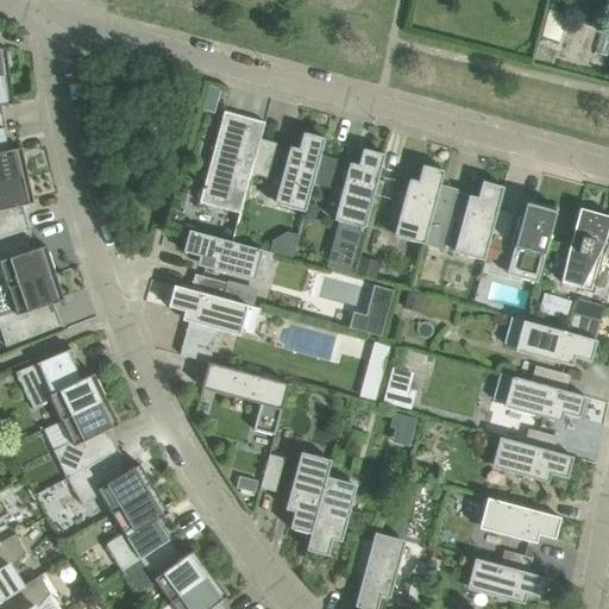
[(551,43),(539,52),(547,61),(558,52),(551,43)]
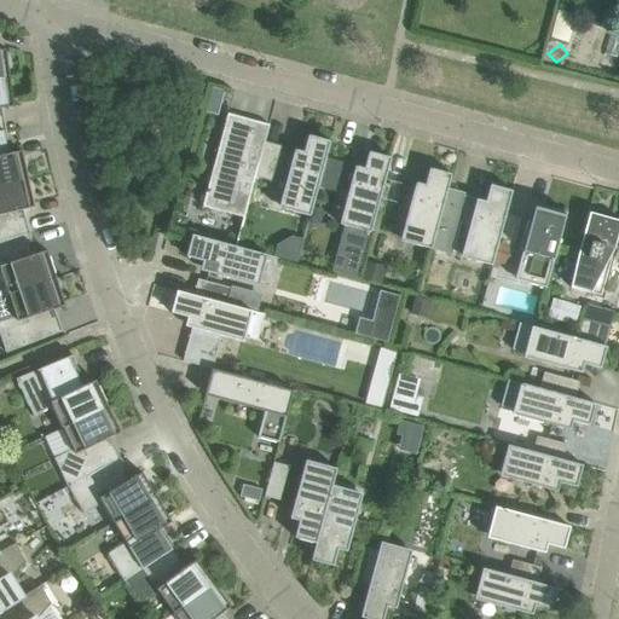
[(0,108),(13,106),(10,77),(0,79),(0,132),(3,132),(0,115),(0,108)]
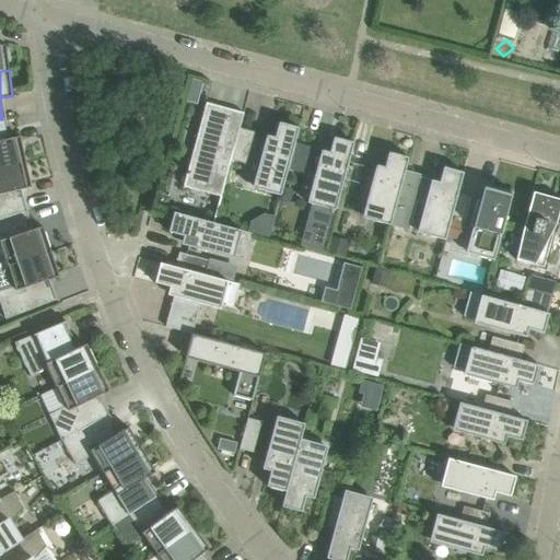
[(205,82),(193,79),(186,102),(198,105),(205,82)]
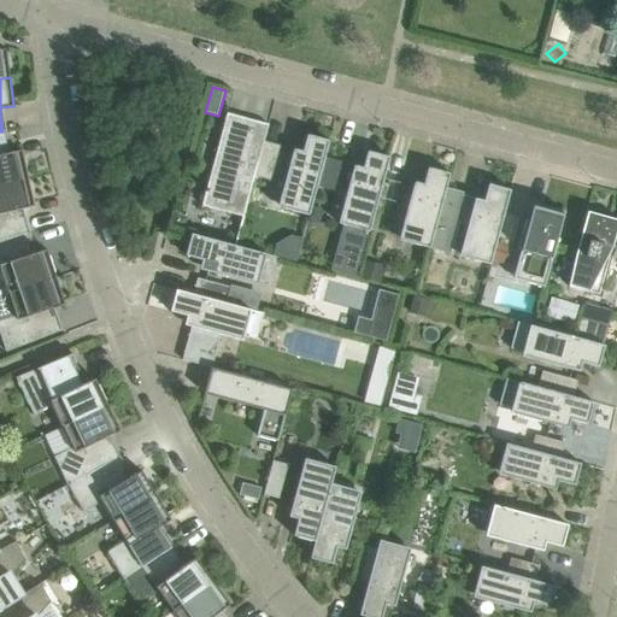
[(266,124),(252,121),(227,113),(201,206),(244,218),(254,177),(264,141),(268,124),(266,124)]
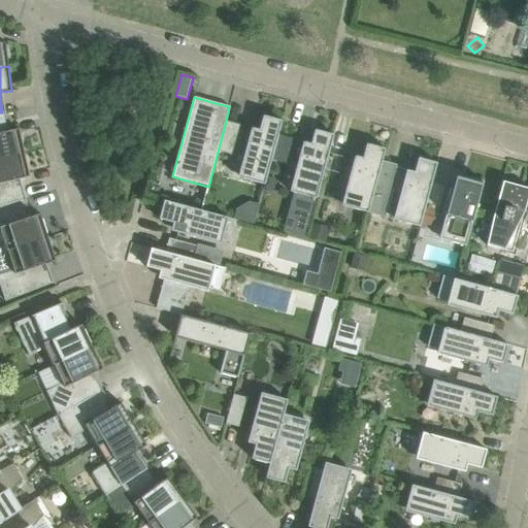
[(0,158),(24,153),(19,129),(4,132),(3,127),(5,126),(2,112),(0,112),(0,158)]
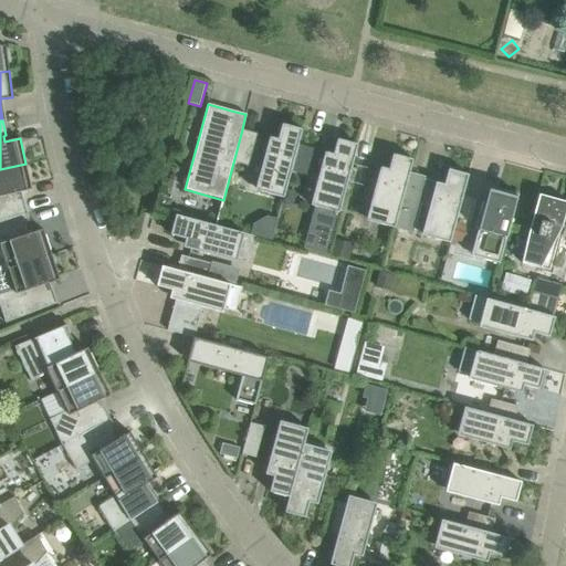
[(269,137),(268,144),(263,161),(255,190),(259,191),(283,198),(291,171),(297,145),(302,129),(282,124),(278,139),(269,137)]
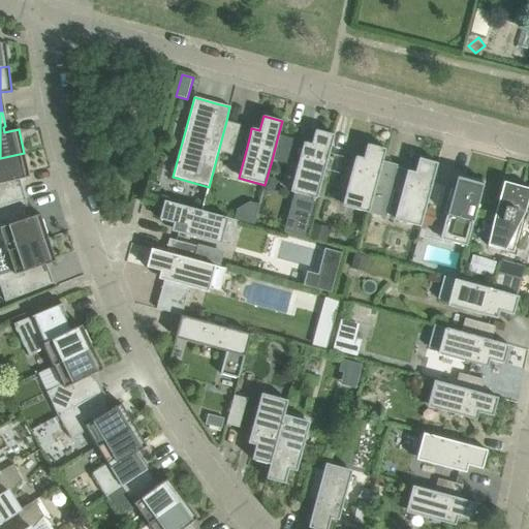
[(241,125),(226,121),(218,152),(232,155),(241,125)]
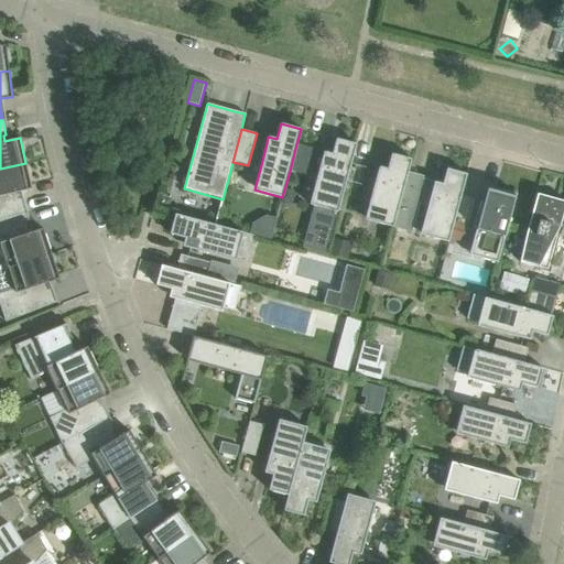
[(326,255),(356,144),(336,139),(332,154),(324,152),(322,159),(317,176),(310,205),(314,206),(302,248),(326,255)]
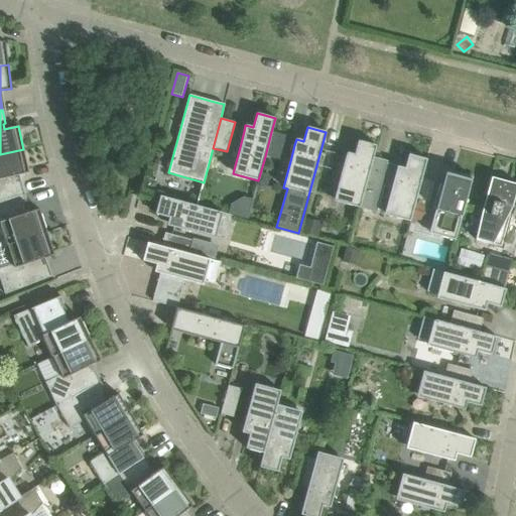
[(271,132),(265,156),(279,159),(285,135),(271,132)]
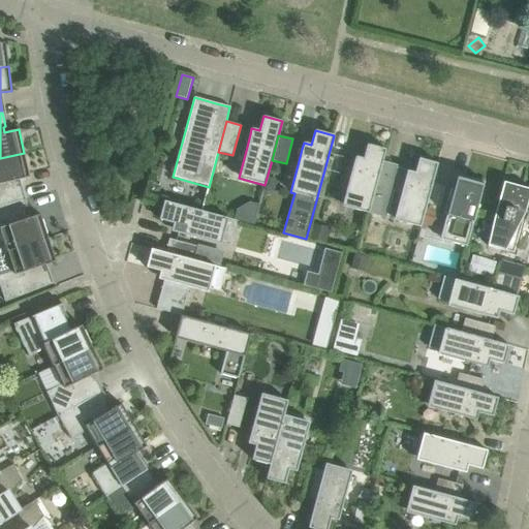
[(369,213),(382,161),(385,149),(367,144),(363,158),(355,156),(353,162),(342,206),(346,207),(369,213)]
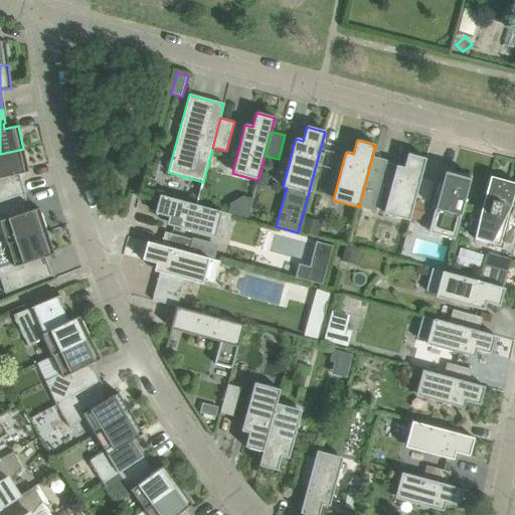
[(29,172),(23,149),(0,154),(0,199),(22,194),(18,181),(16,181),(15,176),(29,172)]
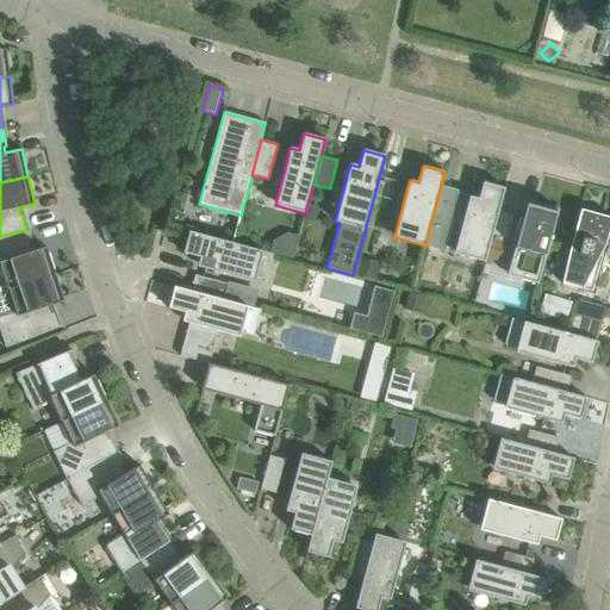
[(459,191),(441,186),(425,246),(446,251),(454,222),(462,224),(454,254),(459,255),(485,262),(491,241),(498,211),(505,188),(483,182),(479,199),(458,193),(459,191)]
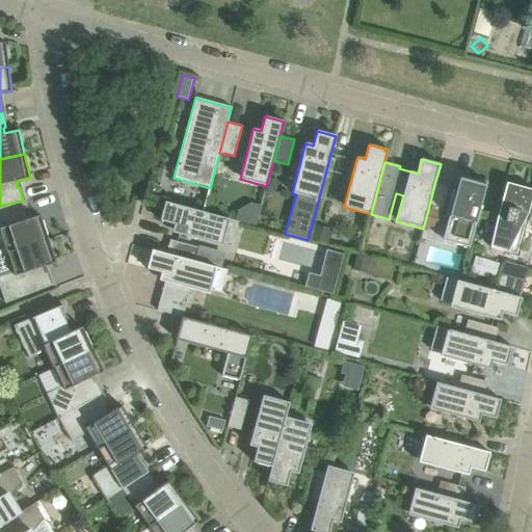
[(456,190),(454,197),(450,214),(443,240),(470,247),(486,183),(468,178),(463,192),(456,190)]
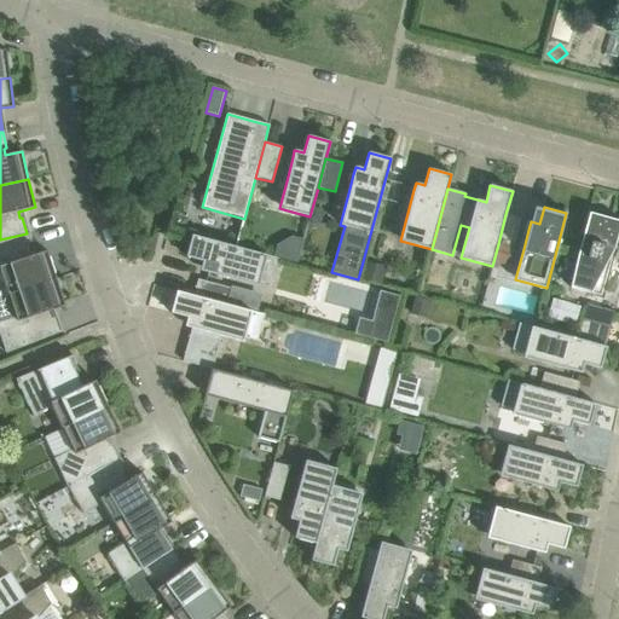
[(591,294),(614,249),(618,230),(618,220),(589,212),(577,255),(570,288),(591,294)]
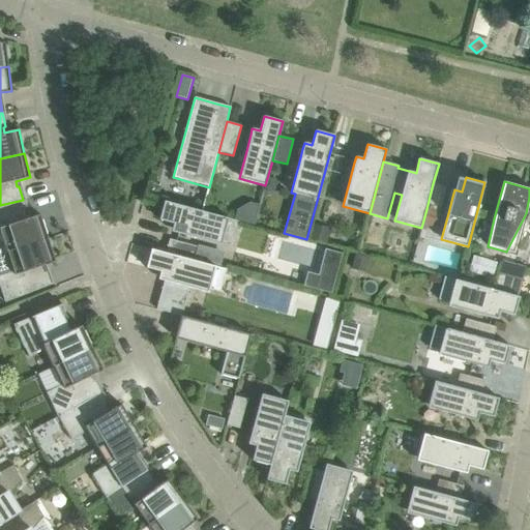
[(446,187),(433,183),(427,209),(439,212),(446,187)]
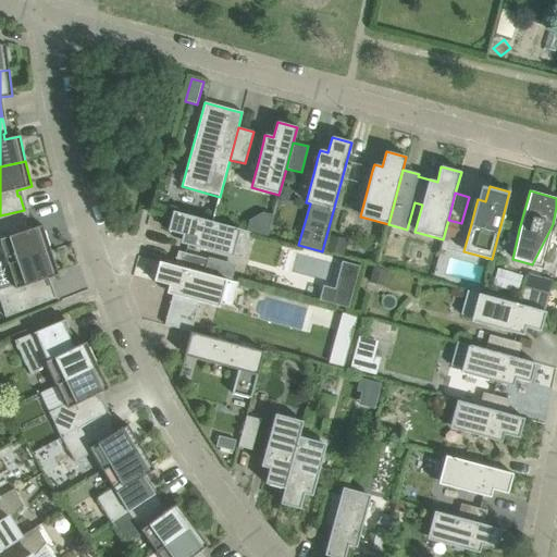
[(8,264),(50,250),(42,225),(27,231),(26,225),(28,224),(24,210),(0,215),(0,244),(1,245),(8,264)]
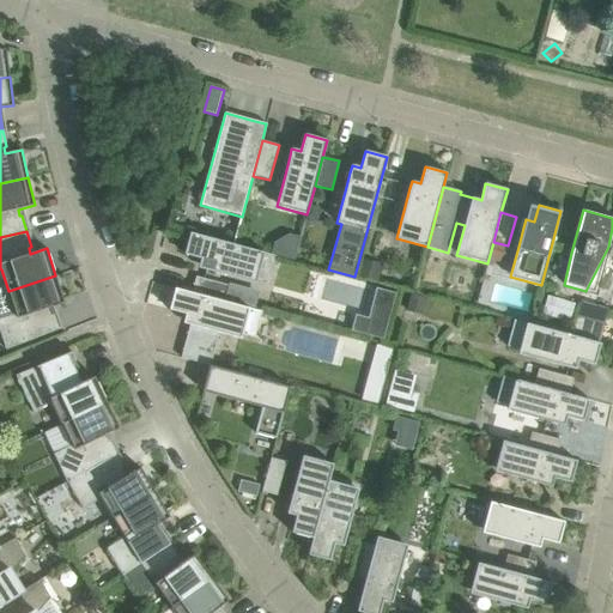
[(183,255),(200,259),(198,268),(225,275),(256,284),(258,279),(269,283),(277,256),(189,232),(183,255)]
